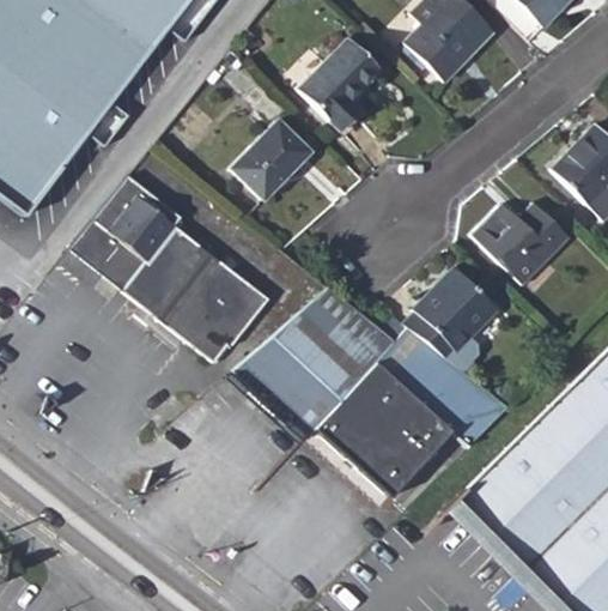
[(0,0),(0,197),(26,218),(190,0),(0,0)]
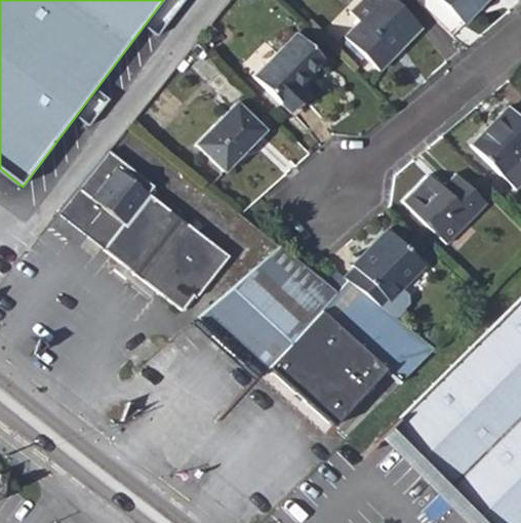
[(362,17),(346,35),(383,71),(424,28),(394,0),(359,0),(352,7),(362,17)]
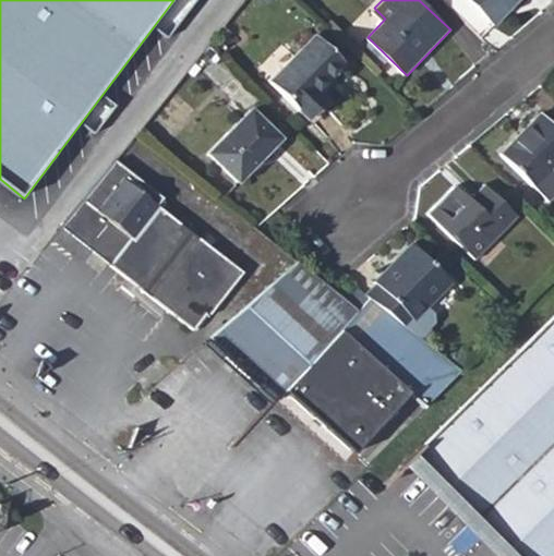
[(493,22),(469,0),(449,0),(448,1),(481,34),(493,22)]
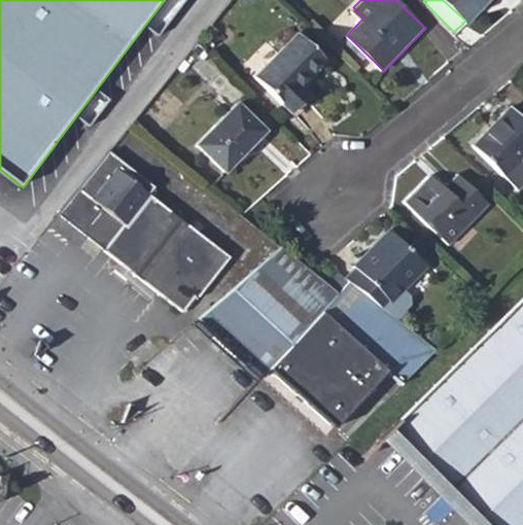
[(444,0),(465,21),(467,23),(489,0),(444,0)]
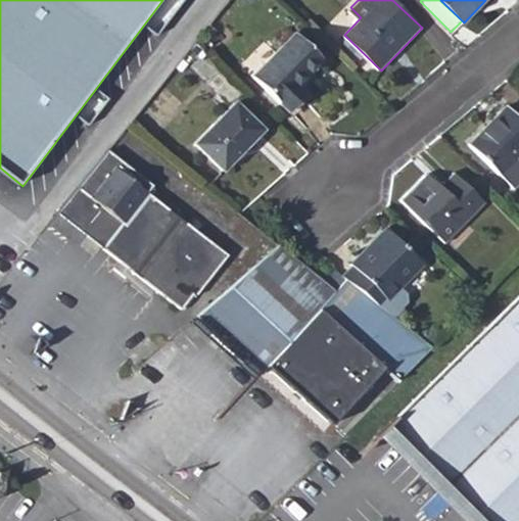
[(200,44),(206,49),(223,33),(214,25),(208,30),(211,33),(200,44)]
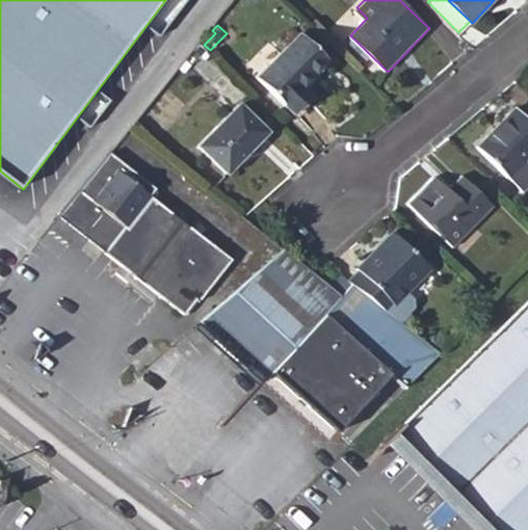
[(301,32),(259,76),(295,113),(312,95),(304,86),(331,58),(301,32)]
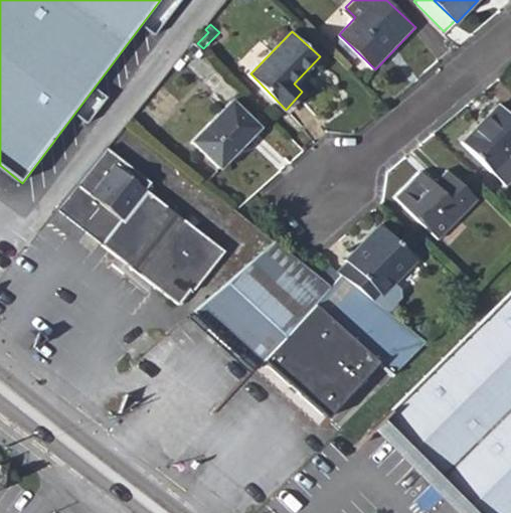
[(188,47),(200,57),(206,51),(203,48),(197,43),(194,39),(188,47)]
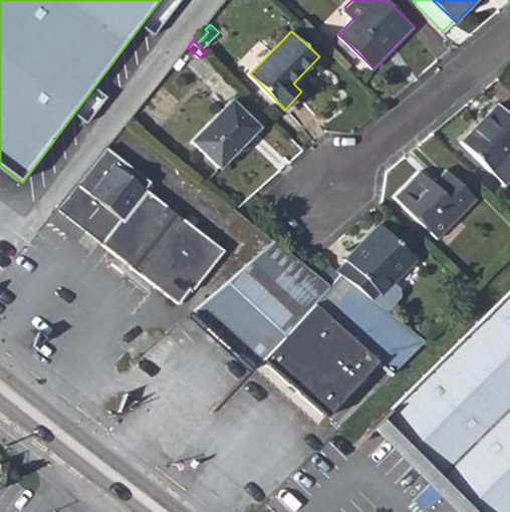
[(175,64),(181,69),(188,61),(181,55),(175,64)]
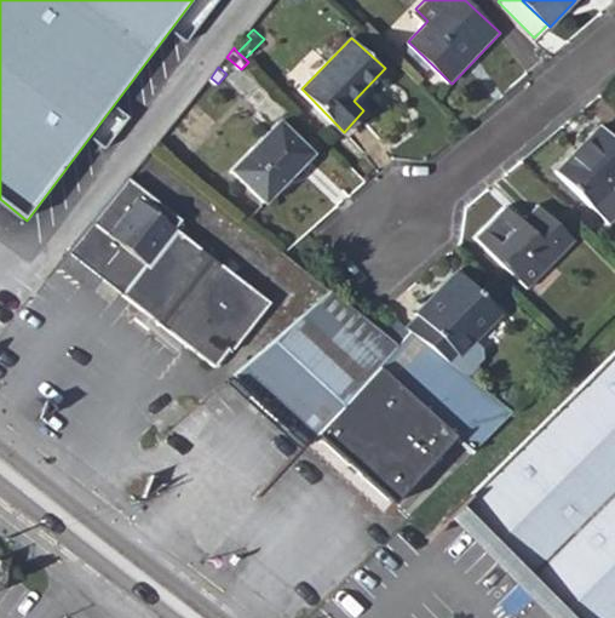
[(281,120),(234,169),(268,200),(314,152),(281,120)]
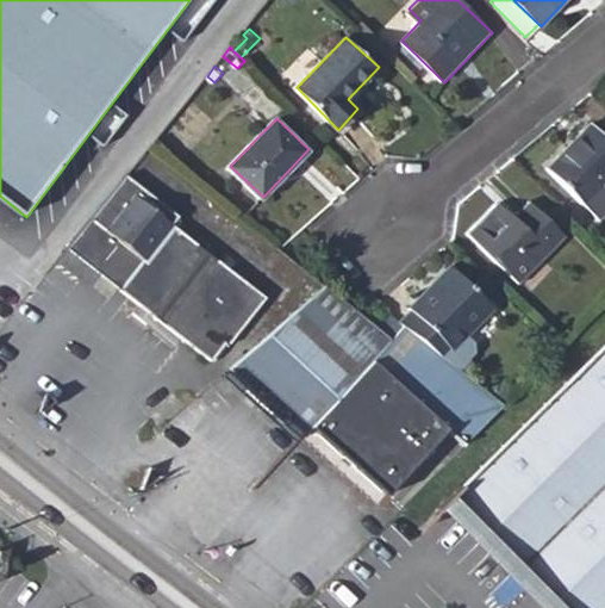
[(604,132),(593,122),(549,167),(602,218),(604,215),(604,132)]
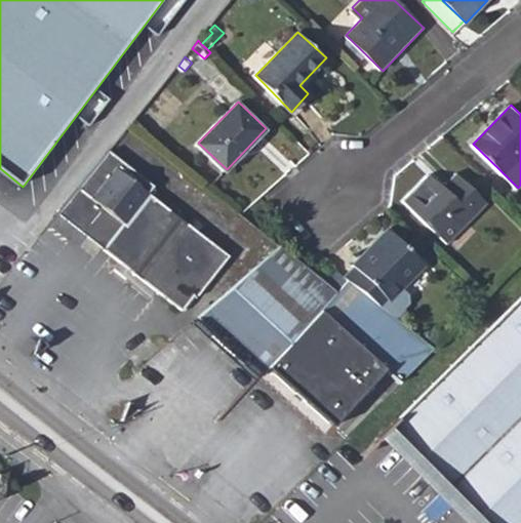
[(198,296),(230,255),(149,191),(154,184),(111,150),(61,212),(184,309),(195,294),(198,296)]
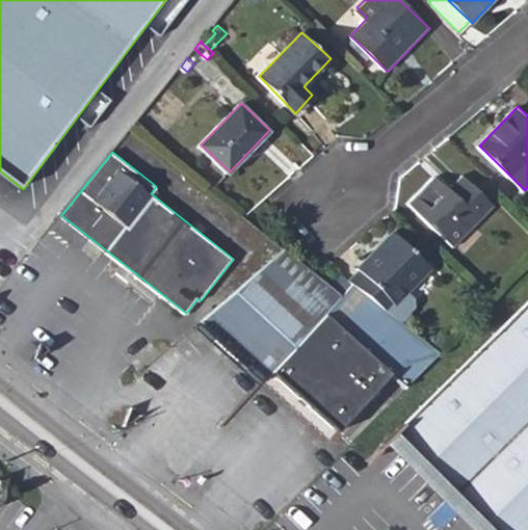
[(203,179),(212,187),(218,180),(208,173),(203,179)]
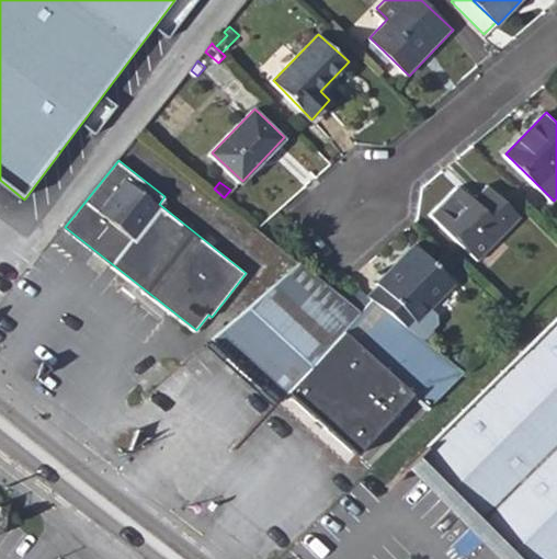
[(462,183),(432,213),(480,260),(523,215),(489,183),(475,197),(462,183)]
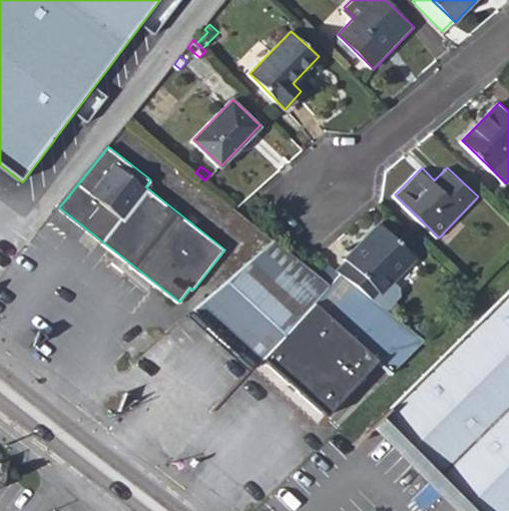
[(178,208),(202,226),(211,214),(188,196),(178,208)]
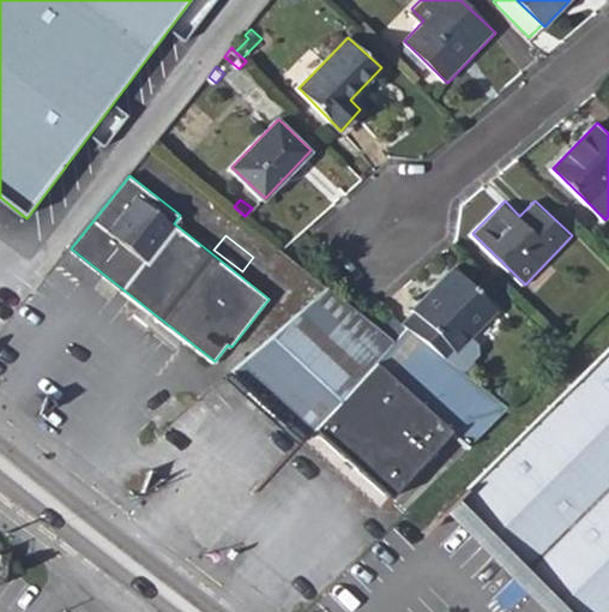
[(462,347),(500,307),(457,265),(414,309),(416,311),(404,323),(409,327),(468,372),(478,361),(462,347)]
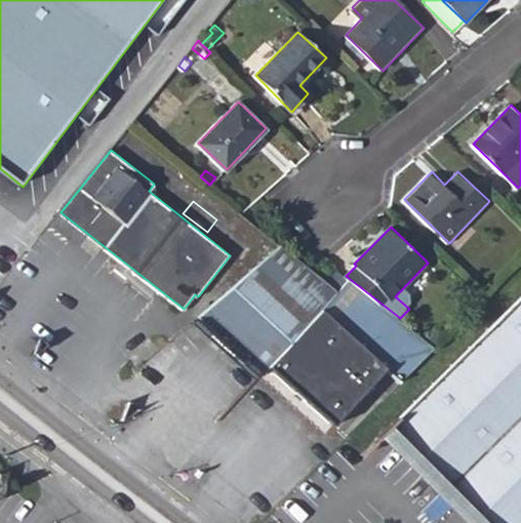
[(339,289),(318,272),(282,242),(200,315),(232,345),(234,343),(265,372),(270,365),(339,289)]
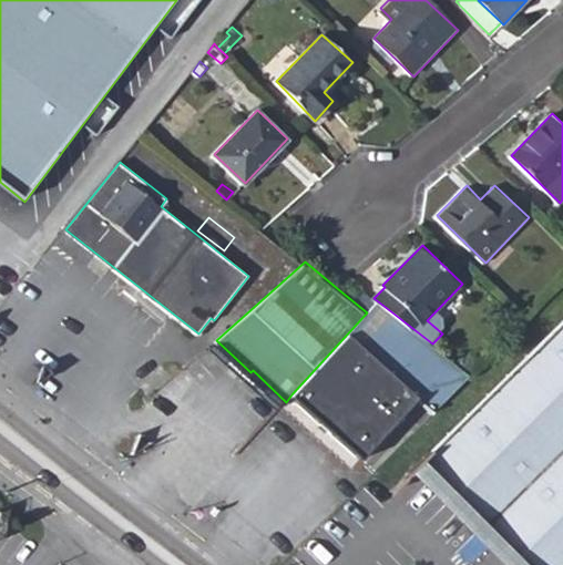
[(471,375),(432,343),(378,301),(367,312),(292,394),(362,458),(418,398),(433,413),(471,375)]
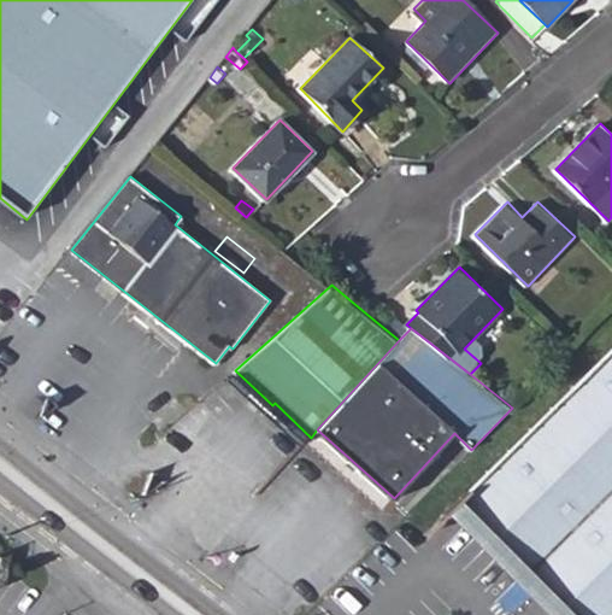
[(611,353),(455,509),(560,614),(611,614),(611,353)]
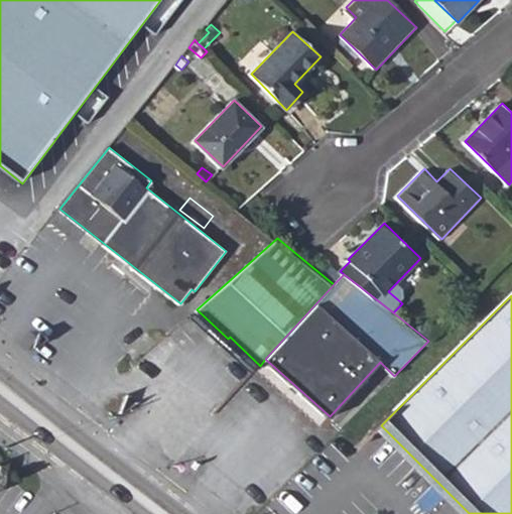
[(190,314),(252,373),(260,366),(230,337),(228,339),(197,309),(190,314)]
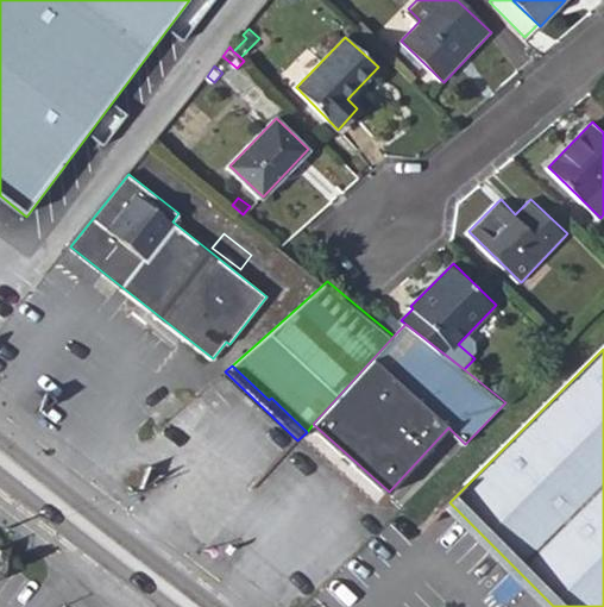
All buildings are outlined.
